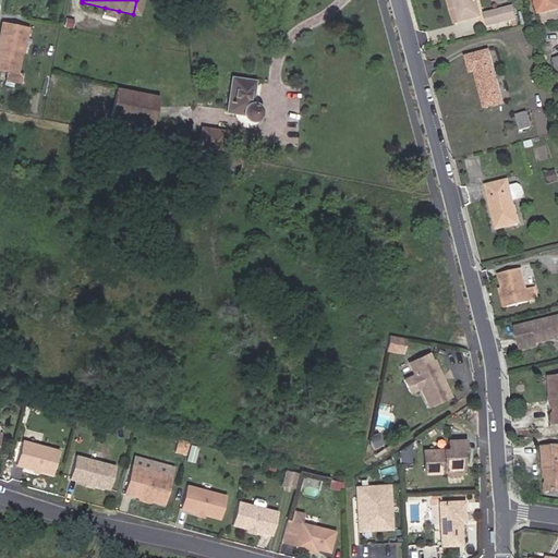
[(443,0),(449,24),(480,15),(475,0),(443,0)]
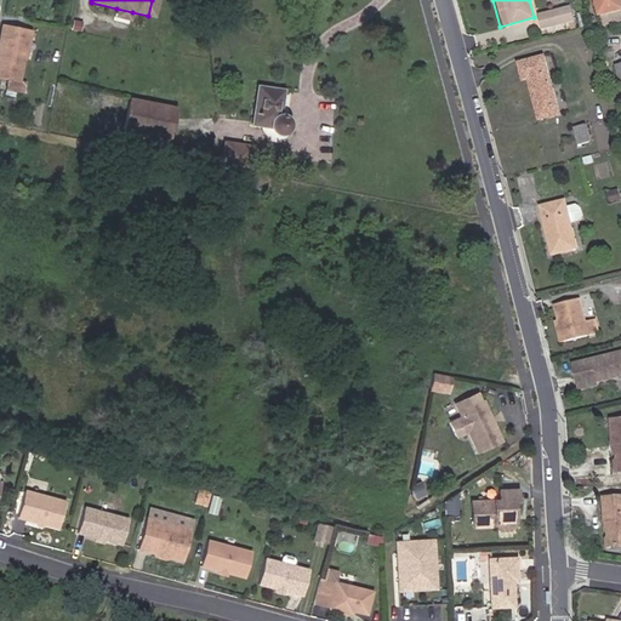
[(620,10),(620,0),(596,0),(600,16),(620,10)]
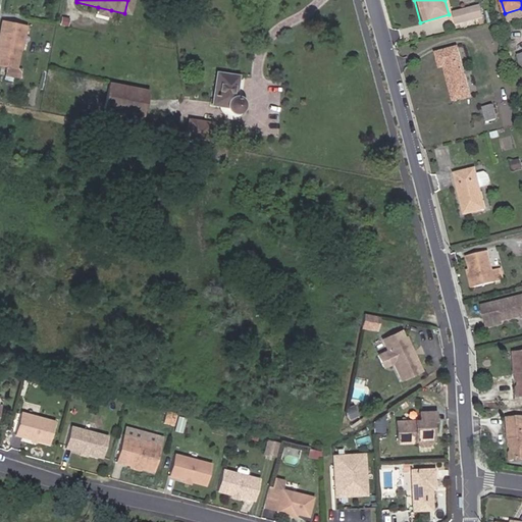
[(478,6),(454,12),(456,23),(473,19),(475,28),(483,25),(478,6)]
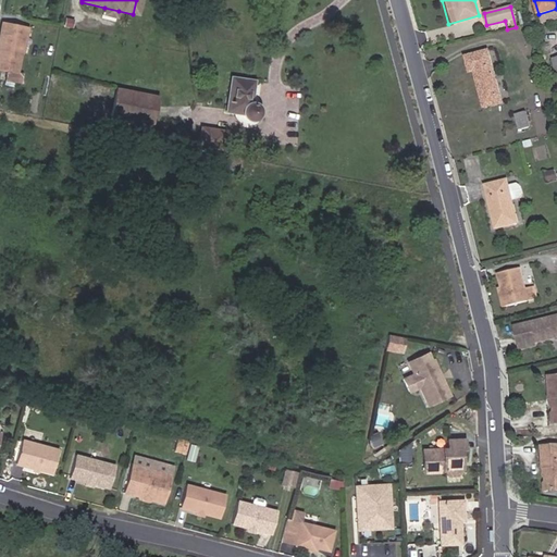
[(119,11),(104,8),(102,15),(116,20),(119,11)]
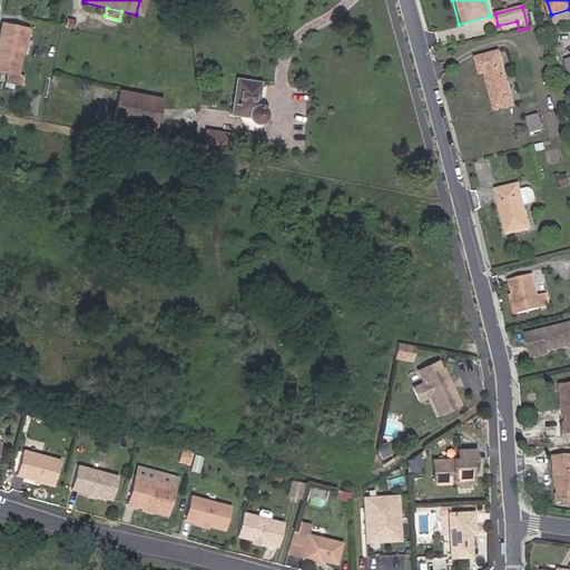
[(0,23),(0,69),(7,71),(5,81),(20,84),(22,71),(17,70),(26,29),(0,23)]
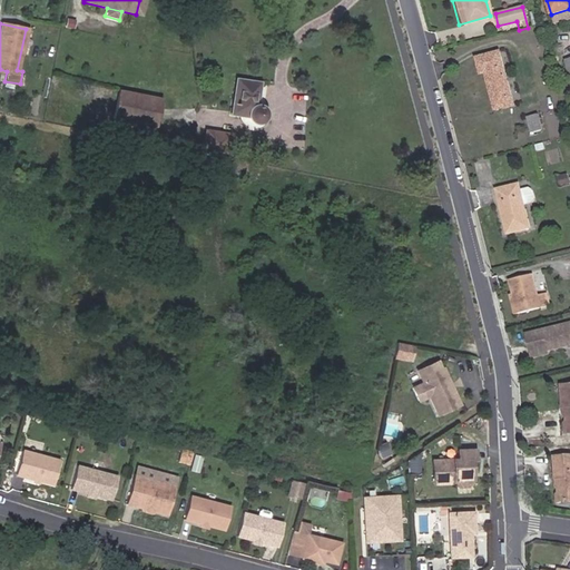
[(512,104),(498,49),(474,56),(479,75),(485,72),(494,108),(512,104)]
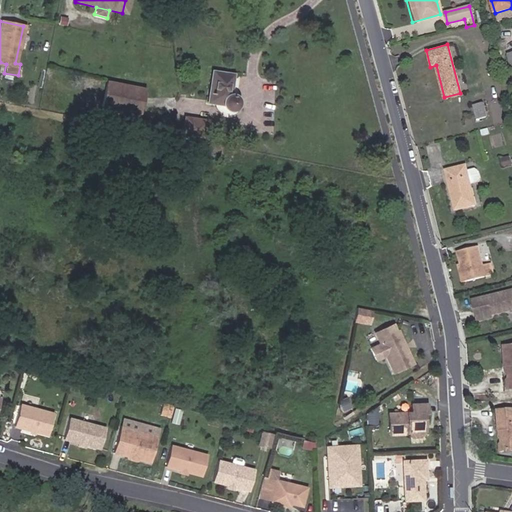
[(229,93),(231,73),(211,71),(207,103),(221,105),(224,108),(226,109),(230,110),(234,109),(237,105),(238,101),(238,99),(236,96),(229,93)]
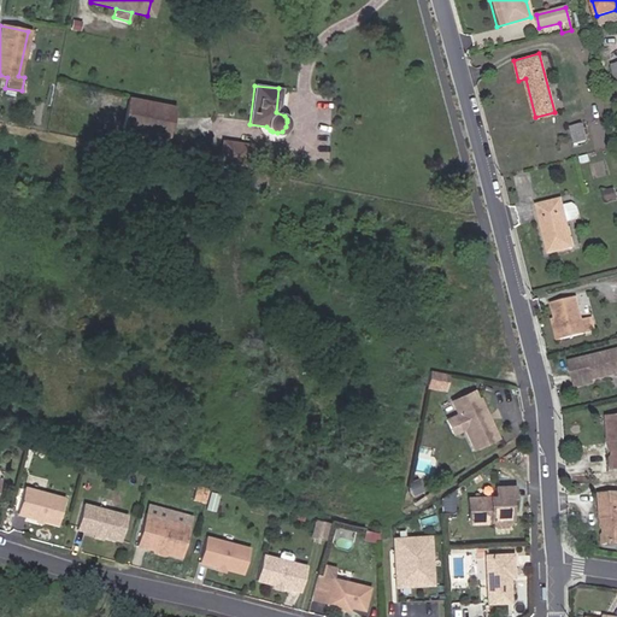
[(165,135),(171,107),(131,99),(125,129),(165,135)]
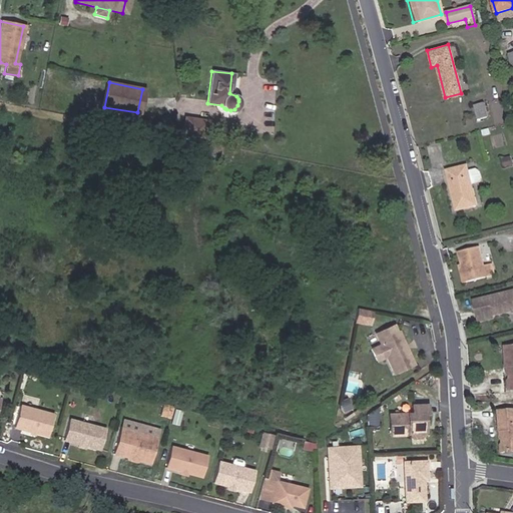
[(478,107),(481,119),(489,117),(487,105),(478,107)]
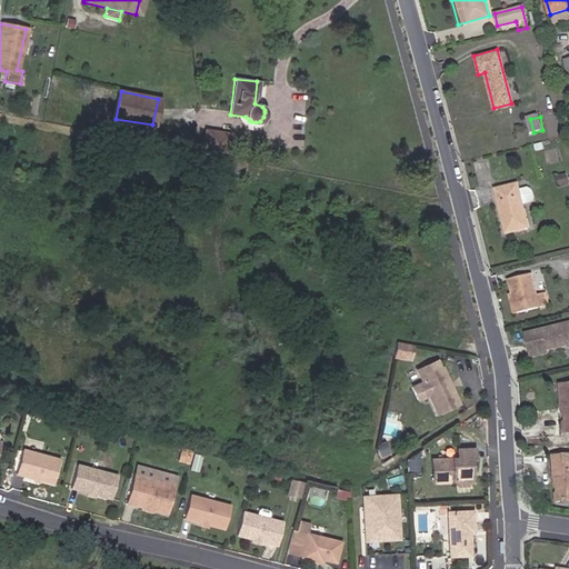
[(227,153),(230,135),(205,129),(201,149),(227,153)]
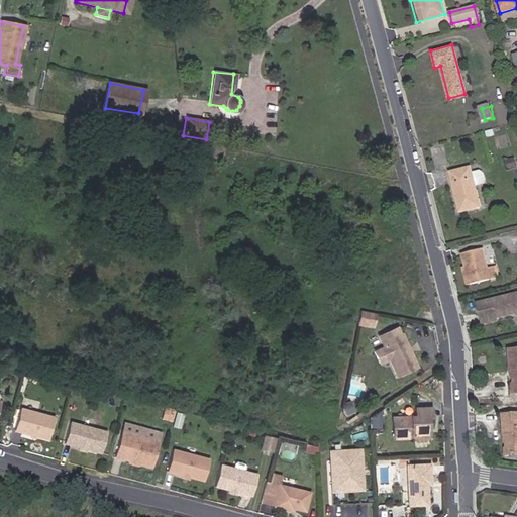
[(481,206),(470,166),(449,171),(459,211),(481,206)]
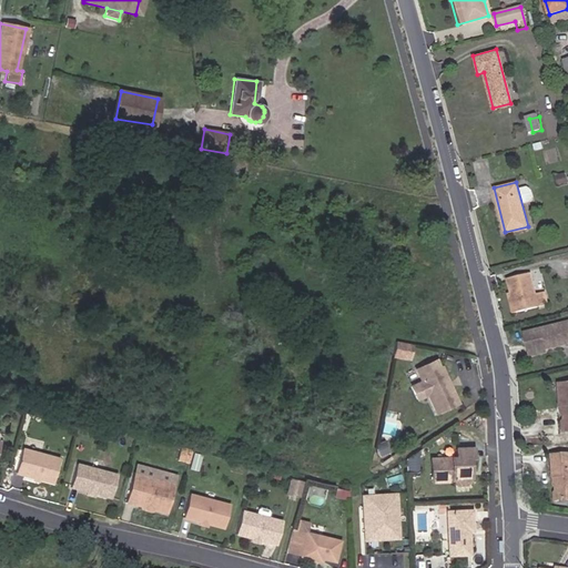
[(520,188),(521,201),(530,201),(529,186),(520,188)]
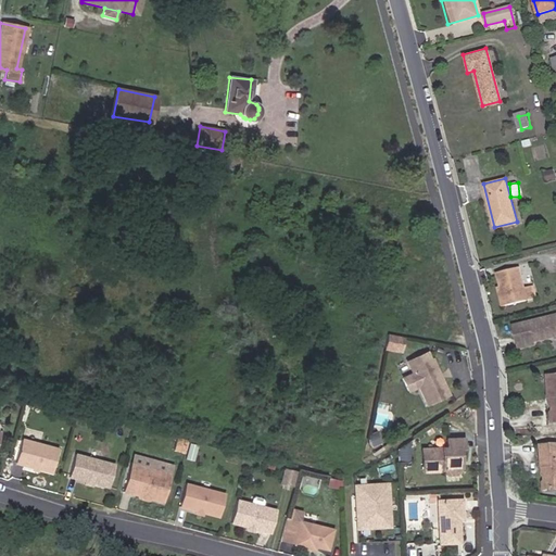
[(530,302),(522,270),(503,275),(510,307),(530,302)]
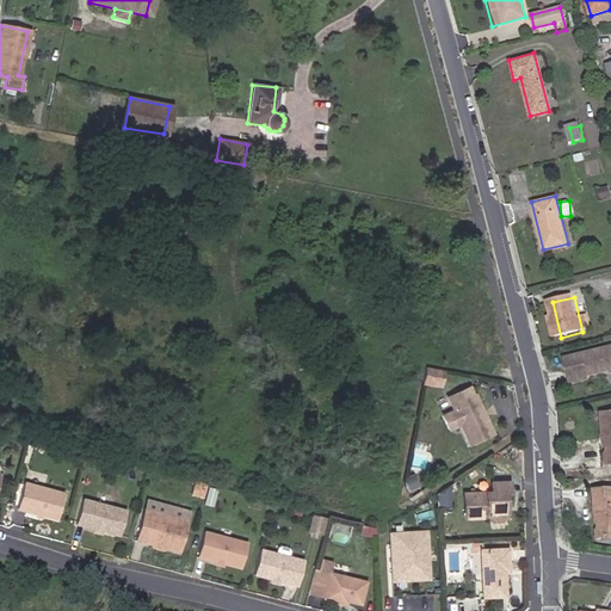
[(609,374),(610,372),(610,350),(565,363),(568,374),(590,368),(592,377),(609,374)]
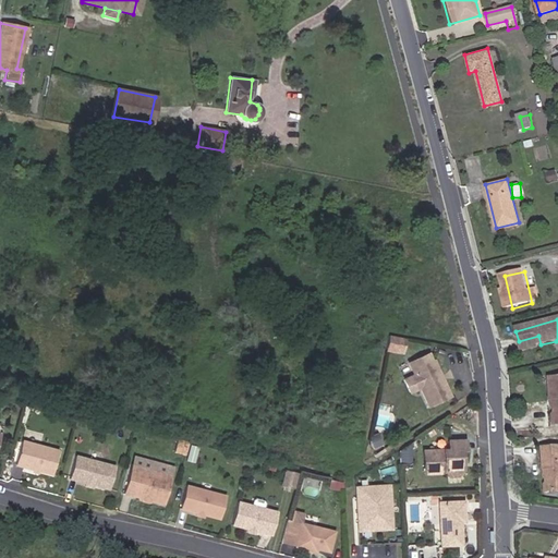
[(400,353),(402,339),(386,336),(384,351),(400,353)]
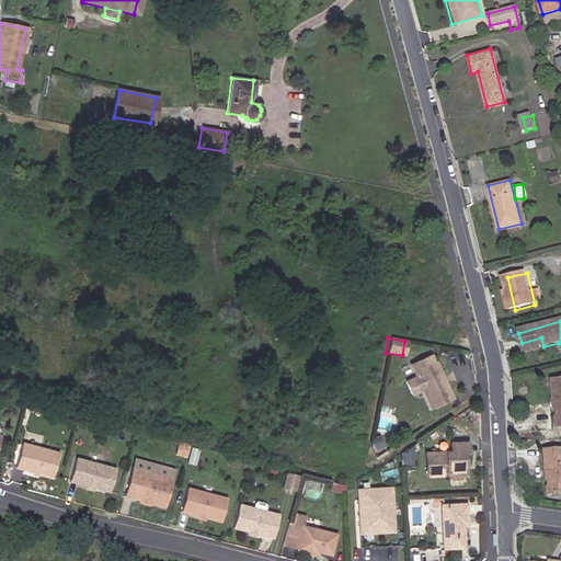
[(544,346),(541,338),(522,343),(525,356),(545,351),(544,346)]
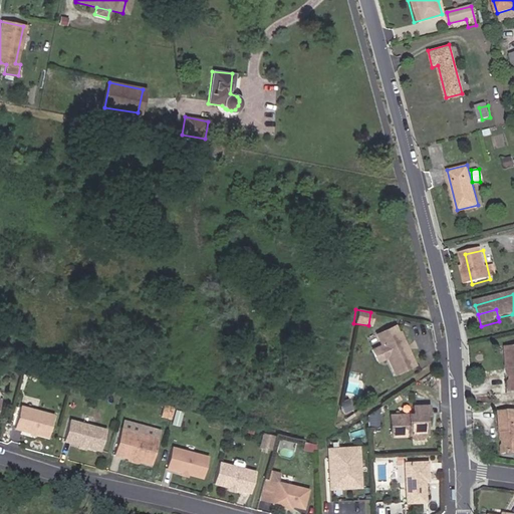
[(395,327),(377,334),(394,372),(413,364),(408,351),(405,351),(404,348),(405,346),(400,333),(398,334),(395,327)]
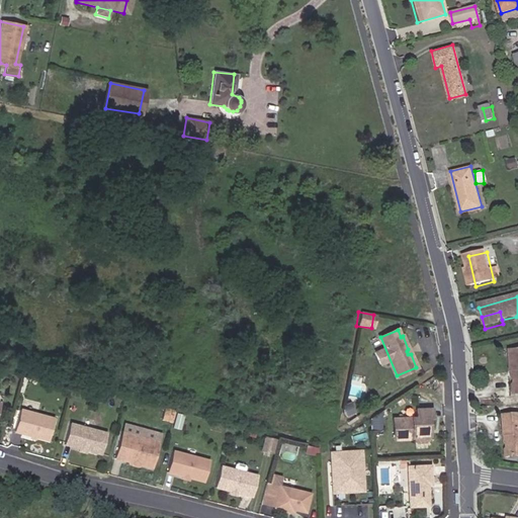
[(29,369),(22,368),(20,374),(28,376),(29,369)]
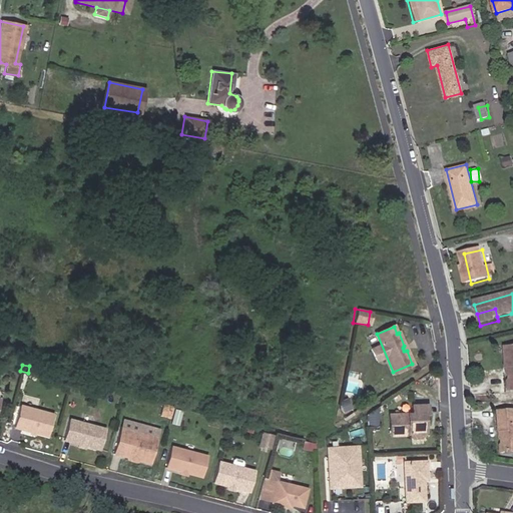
[(348,408),(345,402),(337,405),(339,412),(348,408)]
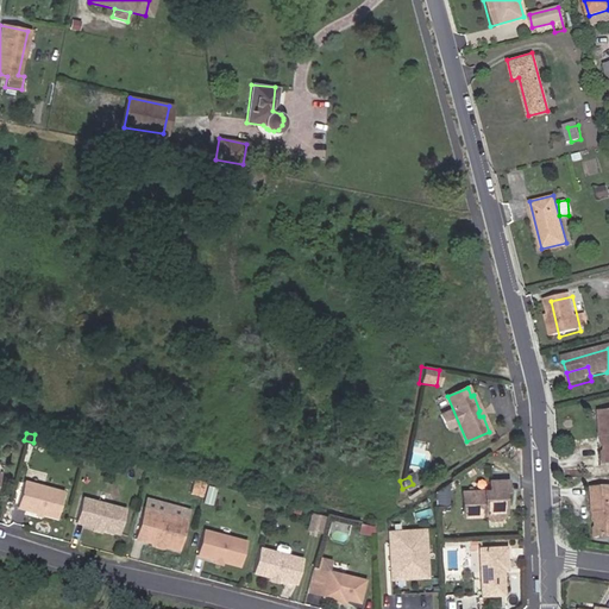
[(466,491),(469,514),(488,513),(494,518),(498,518),(504,512),(504,490),(508,489),(508,477),(489,478),(490,489),(466,491)]
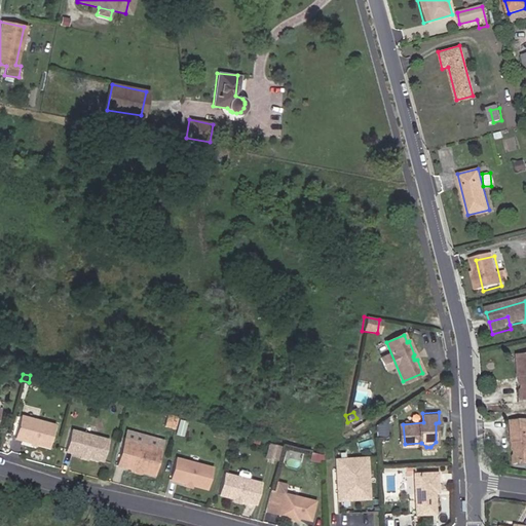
[(15,437),(29,441),(35,443),(46,446),(52,424),(21,416),(15,437)]
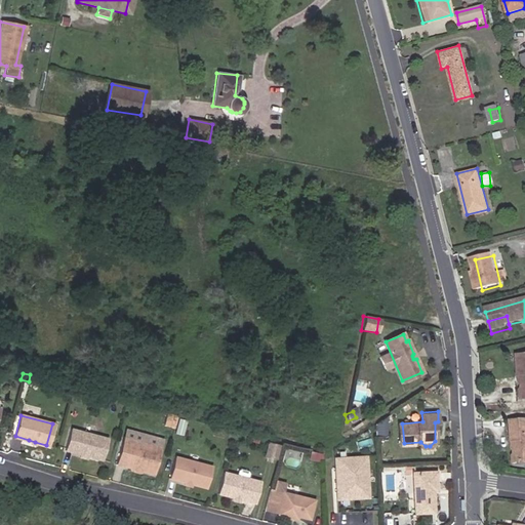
[(524,462),(524,422),(515,425),(516,441),(518,441),(520,462),(524,462)]
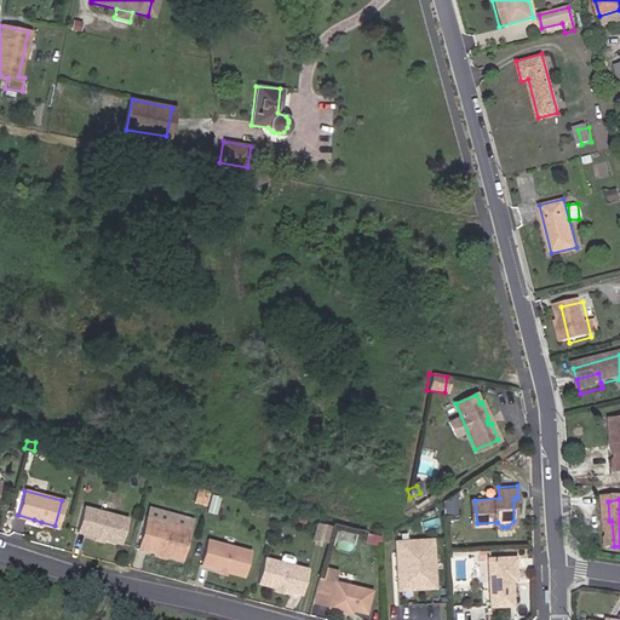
[(81,504),(75,530),(93,534),(102,535),(119,539),(125,514),(81,504)]
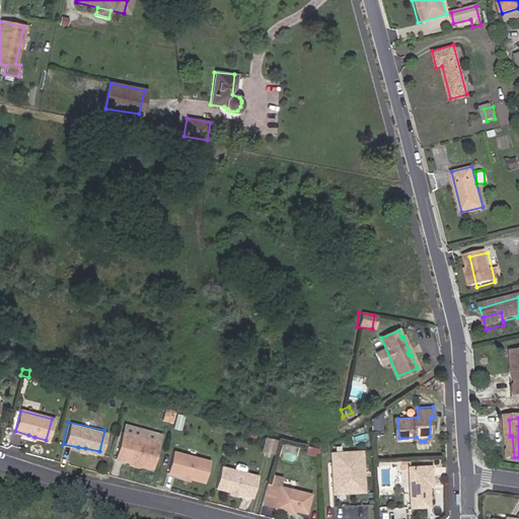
[(271,448),(275,433),(265,431),(262,445),(271,448)]
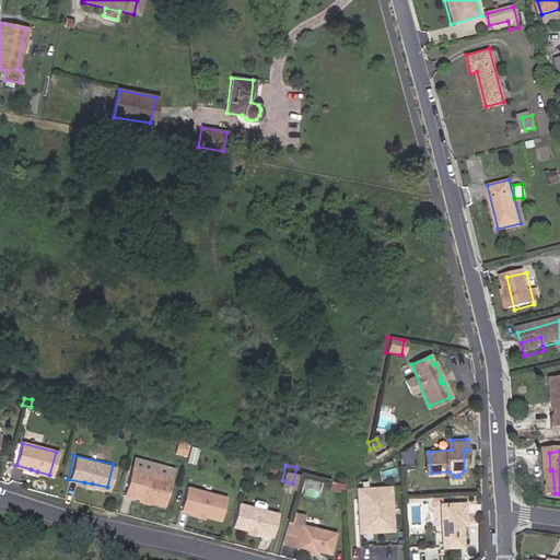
[(172,479),(133,469),(127,492),(165,503),(172,479)]
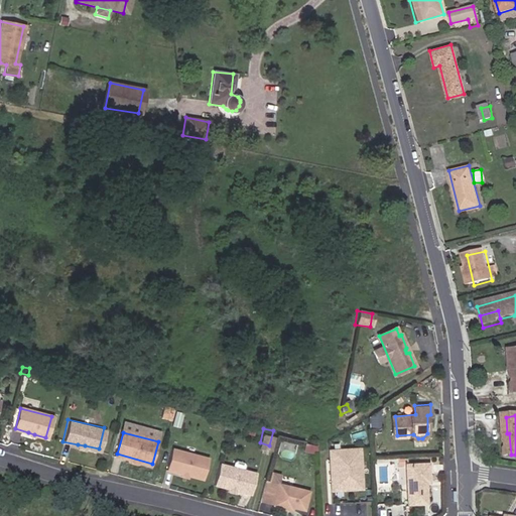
[(171,445),(165,468),(180,472),(186,474),(202,478),(208,456),(171,445)]
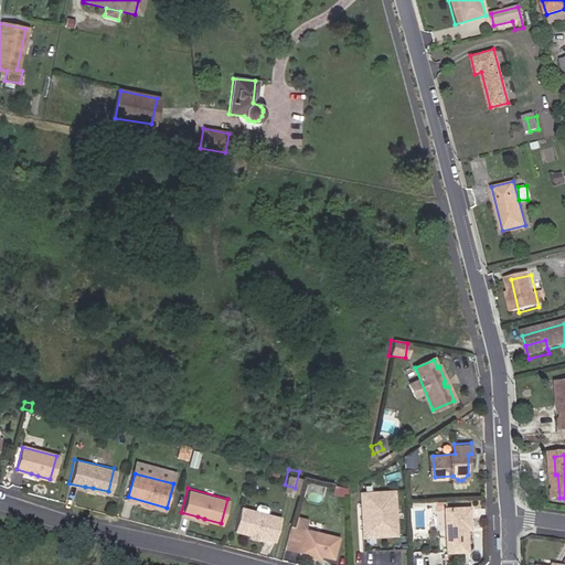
[(393,492),(358,493),(359,539),(394,537),(393,492)]
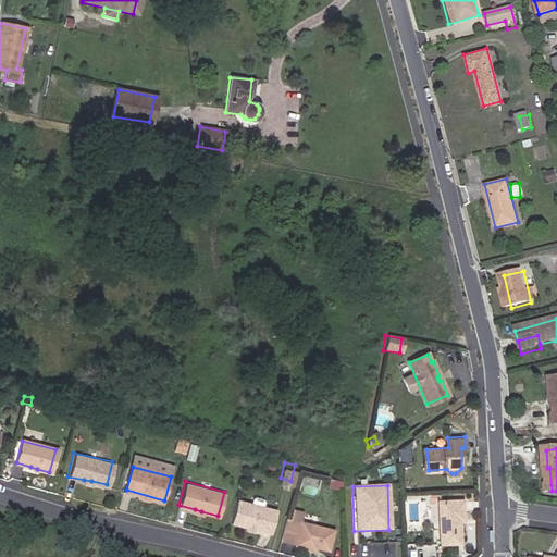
[(246,525),(252,528),(271,533),(277,512),(240,502),(235,522),(246,525)]
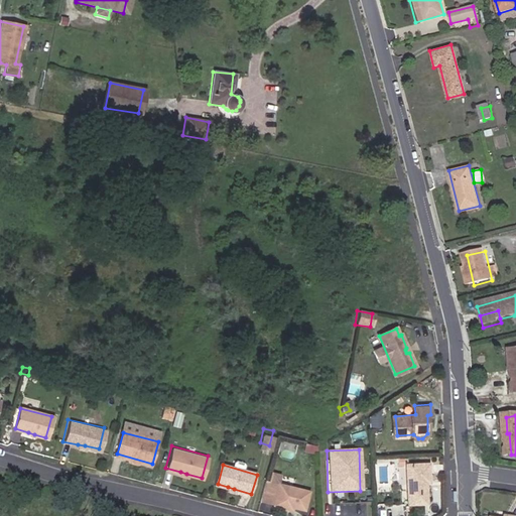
[(427,465),(405,467),(407,506),(427,505),(426,486),(422,486),(422,484),(428,484),(427,465)]
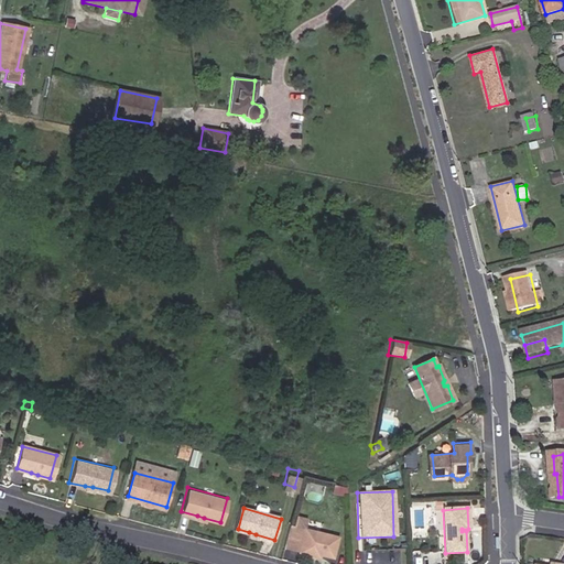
[(308,519),(306,527),(317,529),(320,521),(308,519)]
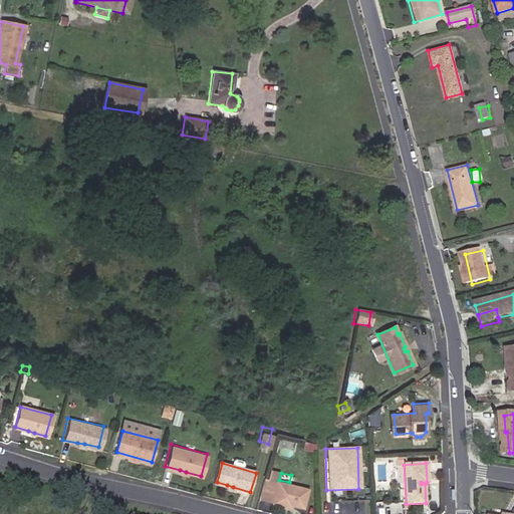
[(304,488),(262,477),(258,491),(271,494),(269,501),(281,505),(282,502),(294,505),(299,506),(304,488)]
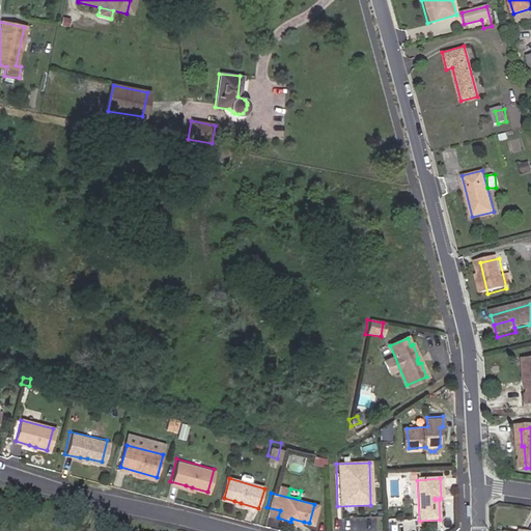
[(278,518),(280,510),(267,507),(264,514),(278,518)]
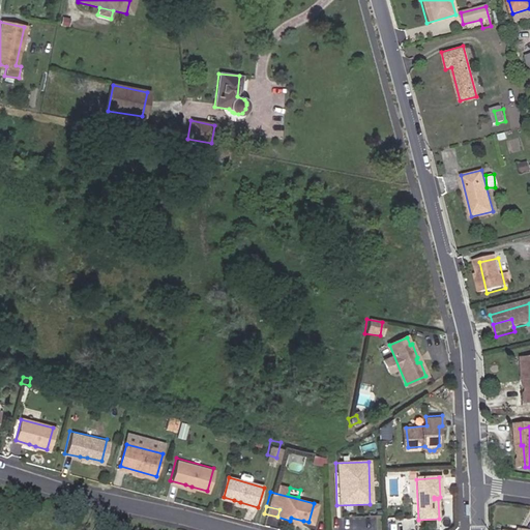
[(400,529),(415,529),(415,519),(400,519),(400,529)]
